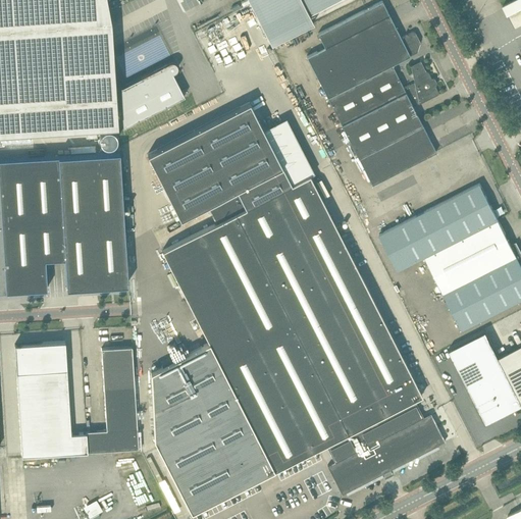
[(0,0),(0,135),(86,130),(87,141),(98,140),(98,128),(118,127),(110,22),(106,0),(0,0)]
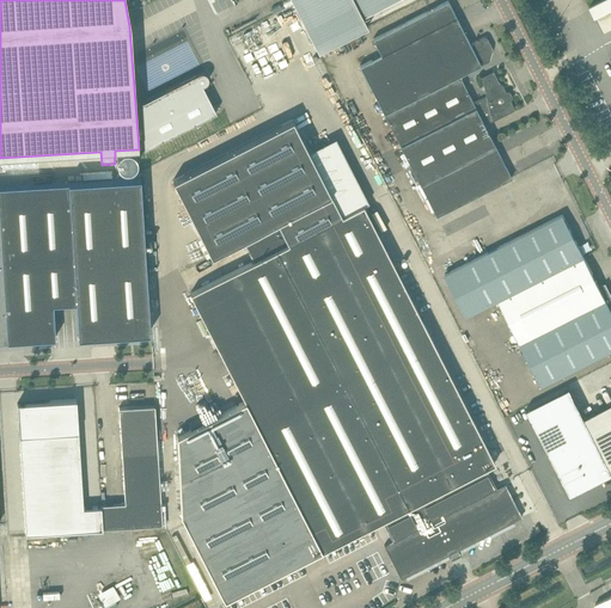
[(291,0),(319,55),(368,30),(364,19),(401,0),(291,0)]
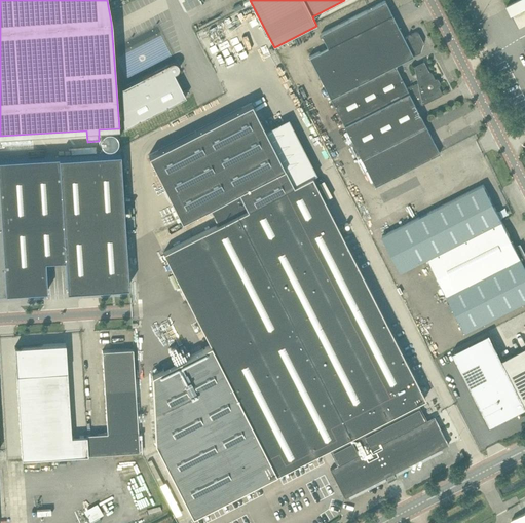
[(386,3),(377,8),(322,36),(329,49),(310,60),(331,101),(396,68),(421,54),(424,45),(422,42),(417,45),(414,39),(419,36),(416,35),(412,37),(408,39),(405,40),(386,3)]
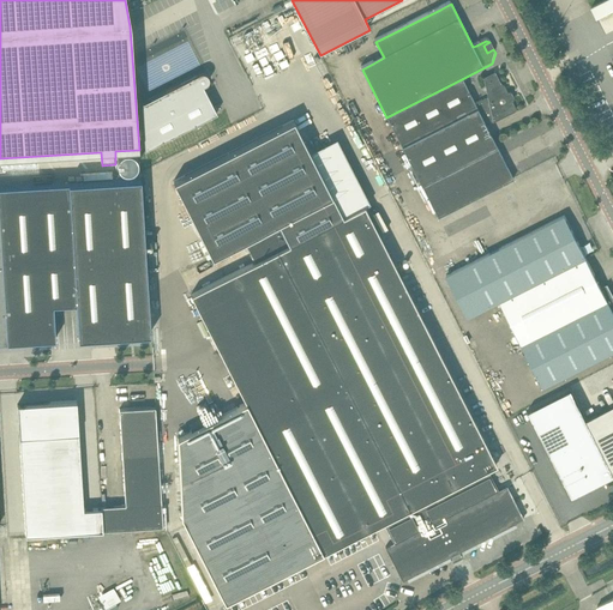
[(607,35),(612,32),(612,20),(606,23),(604,17),(600,19),(607,35)]
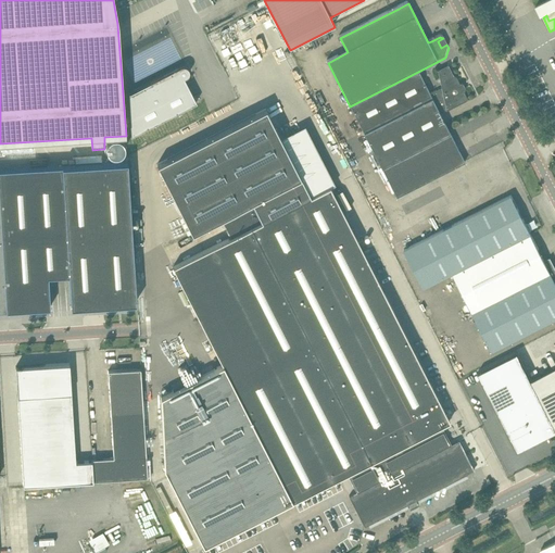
[(446,45),(443,38),(438,41),(441,48),(446,45)]
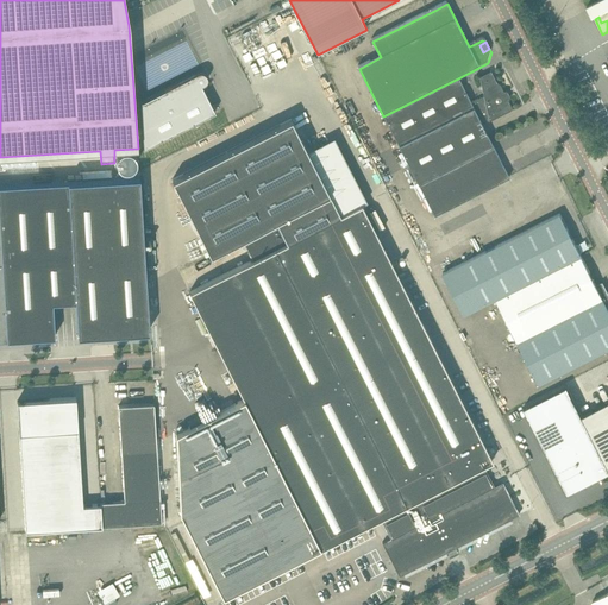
[(484,99),(472,105),(458,79),(383,117),(436,219),(511,181),(483,127),(512,113),(512,109),(508,104),(506,102),(503,96),(505,94),(500,87),(497,86),(491,74),(481,80),(484,99)]
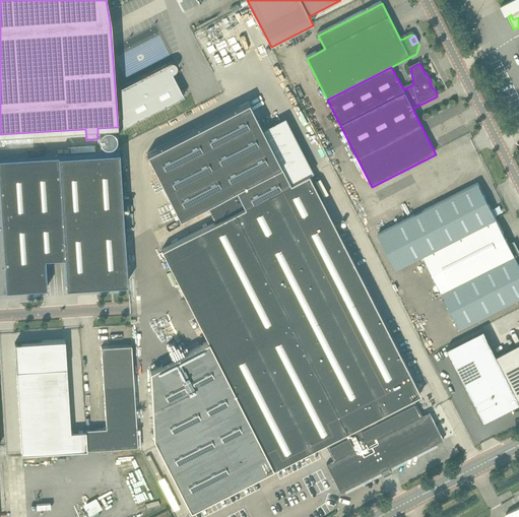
[(121,89),(124,129),(185,98),(178,84),(173,75),(175,74),(176,73),(177,73),(177,72),(177,71),(178,71),(178,70),(178,69),(178,68),(178,67),(177,67),(177,66),(176,65),(175,65),(175,64),(174,64),(173,64),(172,64),(171,64),(170,64),(158,70),(121,89)]
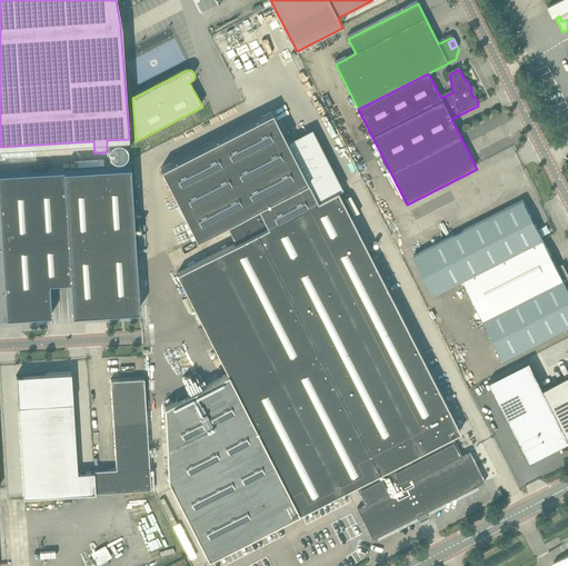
[(198,241),(228,226),(237,246),(212,258),(188,270),(178,276),(229,376),(220,380),(208,386),(190,396),(178,401),(166,408),(169,482),(209,560),(300,515),(394,468),(396,475),(400,484),(402,487),(358,510),(374,542),(378,539),(417,519),(428,514),(478,488),(486,484),(470,453),(460,458),(450,438),(460,434),(456,424),(339,194),(319,204),(273,113),(161,170),(198,241)]
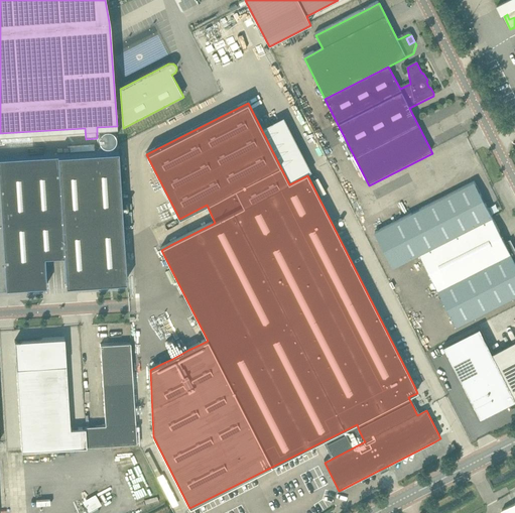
[(99,138),(99,140),(99,142),(100,143),(100,144),(101,146),(102,147),(103,148),(105,148),(106,149),(108,149),(109,149),(111,148),(112,148),(113,147),(115,146),(115,144),(116,143),(116,142),(117,140),(116,138),(116,137),(115,136),(115,134),(113,133),(112,132),(111,132),(109,131),(108,131),(106,131),(105,132),(103,132),(102,133),(101,134),(100,136),(100,137),(99,138)]
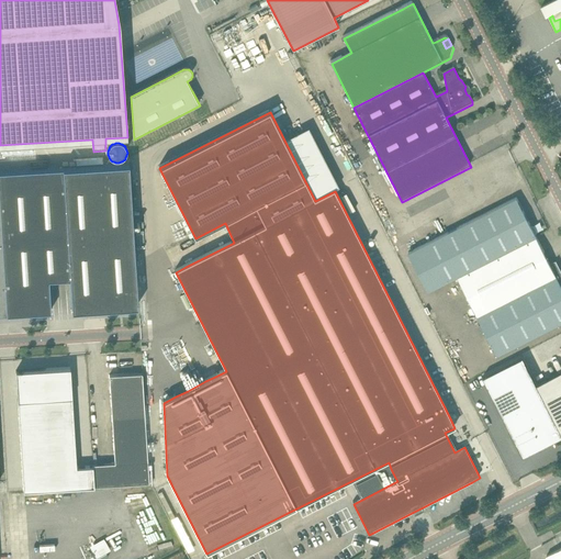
[(138,309),(130,166),(64,169),(0,172),(0,316),(52,313),(49,281),(70,280),(73,312),(138,309)]
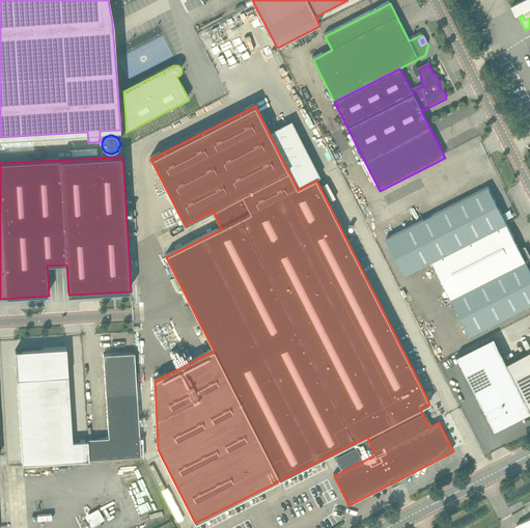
[(508,226),(490,189),(387,241),(406,278),(434,264),(508,226)]
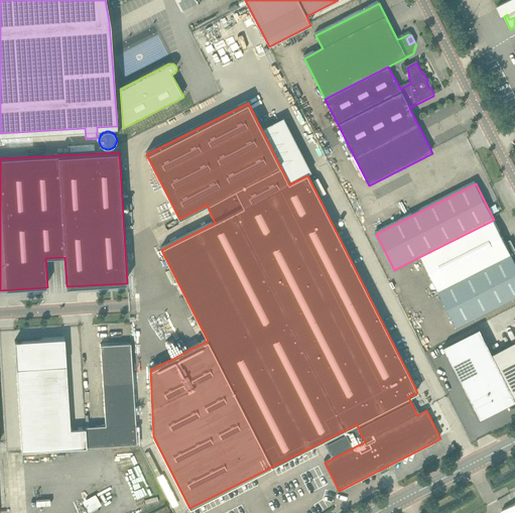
[(514,247),(509,249),(494,220),(421,256),(458,329),(514,299),(514,247)]
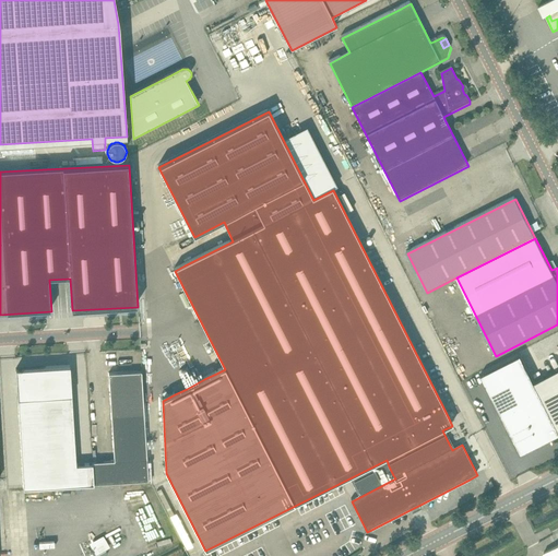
[(535,385),(521,357),(481,377),(513,440),(521,456),(537,448),(557,438),(557,428),(539,393),(535,385)]
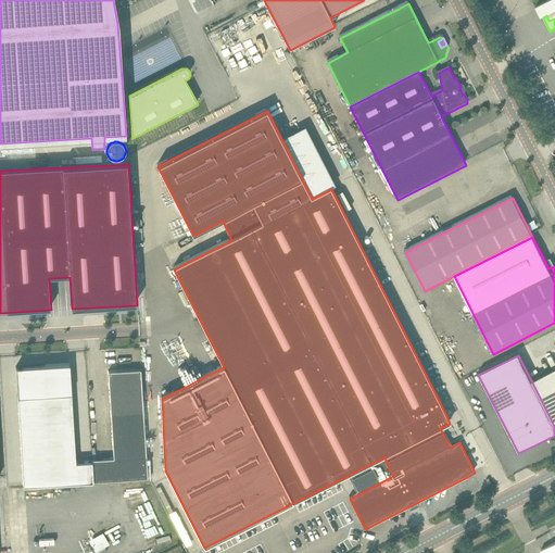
[(16,369),(24,488),(25,488),(93,484),(92,463),(76,464),(71,366),(16,369)]
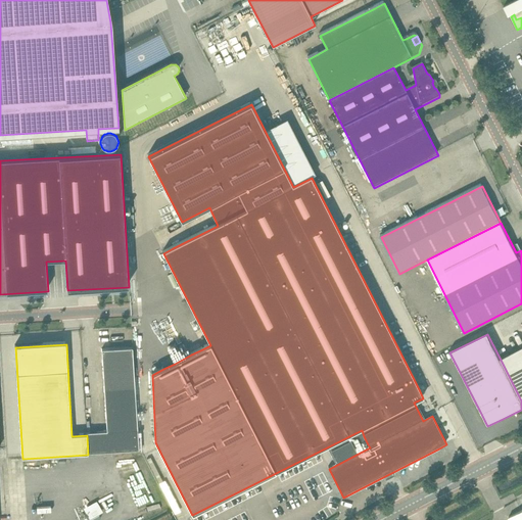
[(102,351),(107,433),(87,435),(88,455),(139,452),(133,349),(102,351)]
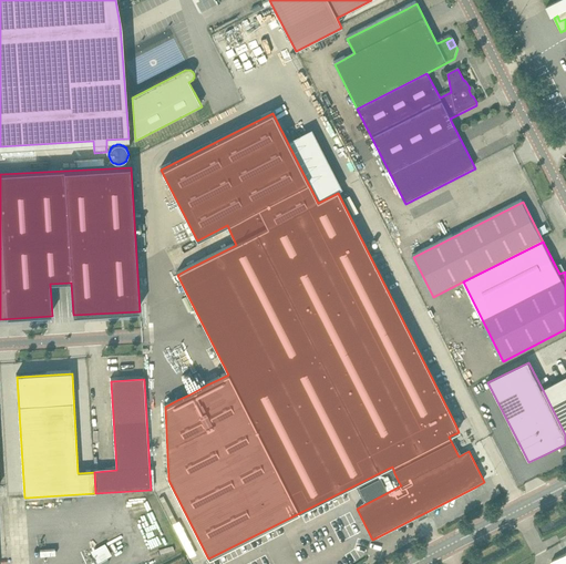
[(565,390),(547,399),(565,434),(565,390)]
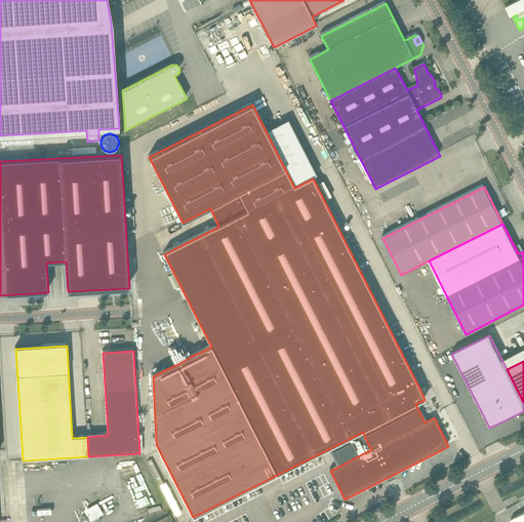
[(93,521),(103,516),(95,505),(83,512),(88,521),(93,521)]
